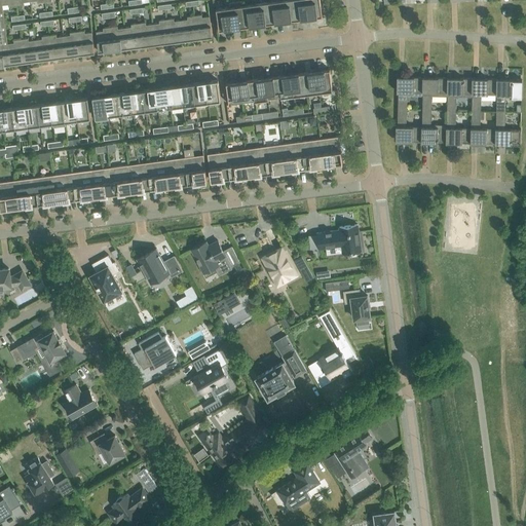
[(284,21),(280,0),(268,2),(271,23),(277,23),(277,22),(284,21)]
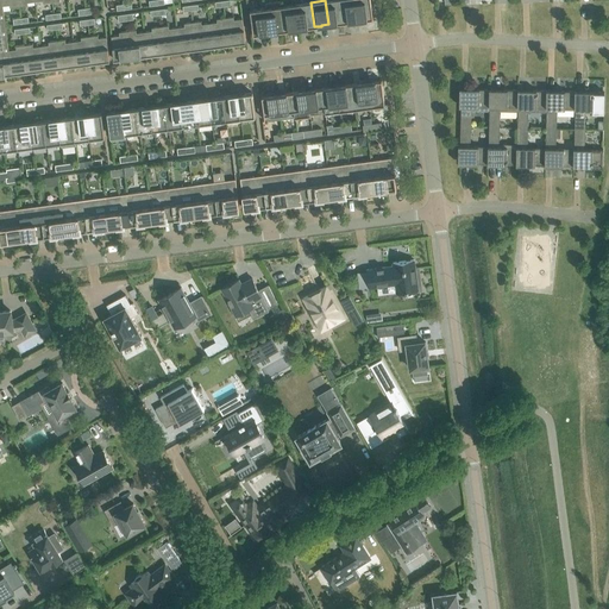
[(344,23),(340,0),(325,0),(328,24),(336,23),(336,24),(344,23)]
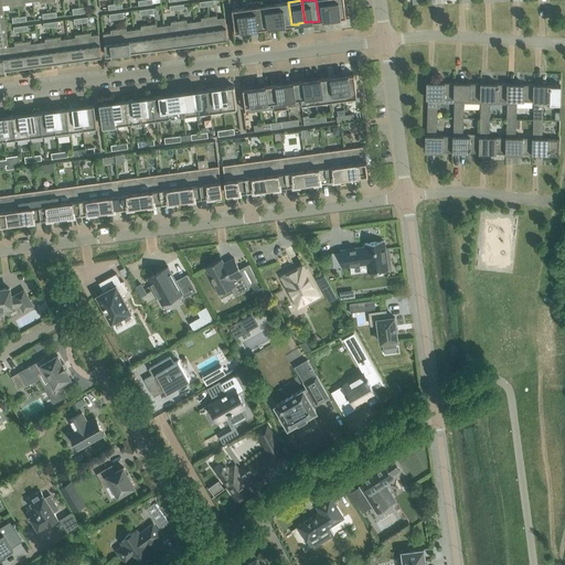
[(332,19),(329,0),(316,0),(319,21),(326,20),(332,19)]
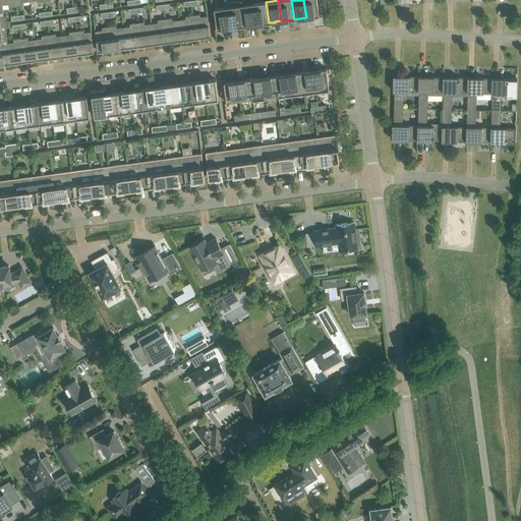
[(316,0),(303,0),(306,17),(312,16),(312,17),(320,16),(316,0)]
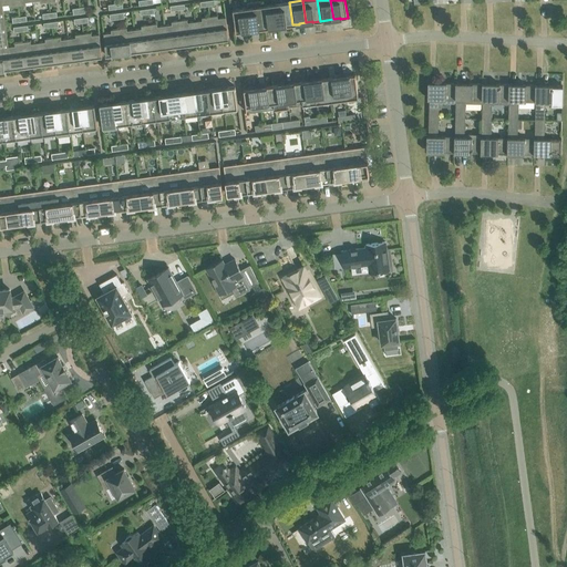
[(265,29),(261,6),(260,1),(247,3),(247,8),(250,30),(257,29),(257,30),(265,29)]
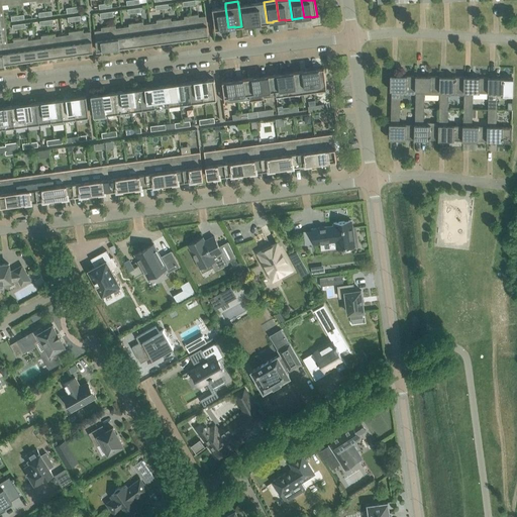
[(267,22),(264,2),(250,3),(253,24),(260,23),(267,22)]
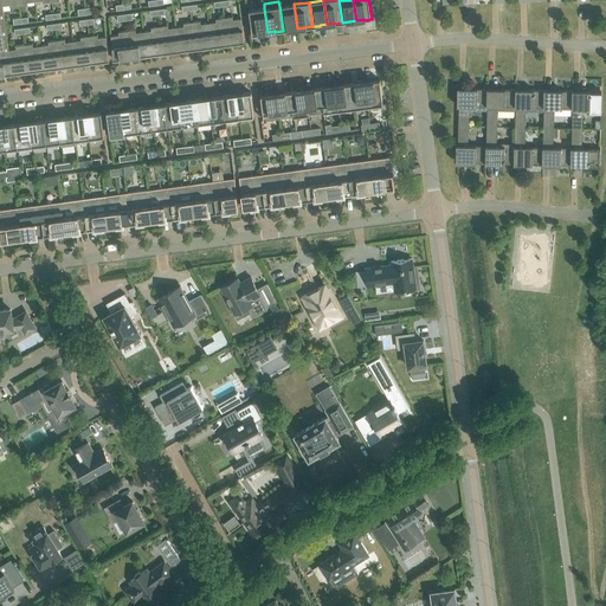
[(297,28),(294,4),(279,6),(283,31),(290,30),(297,28)]
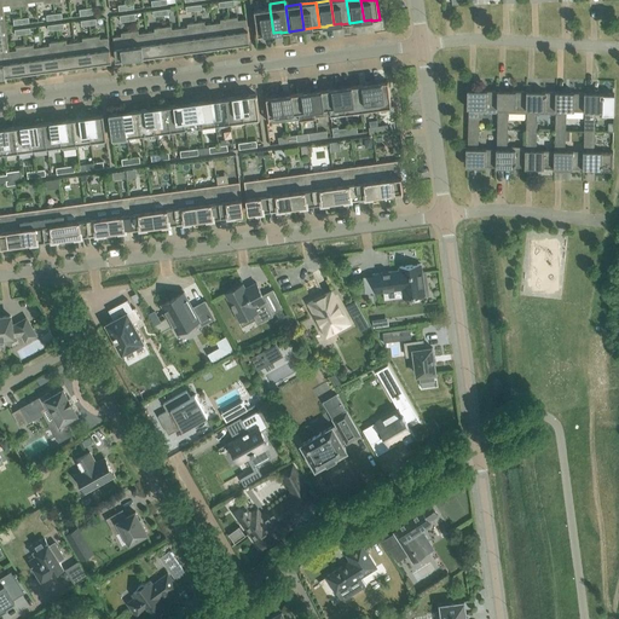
[(273,33),(270,9),(254,11),(258,35),(266,34),(273,33)]
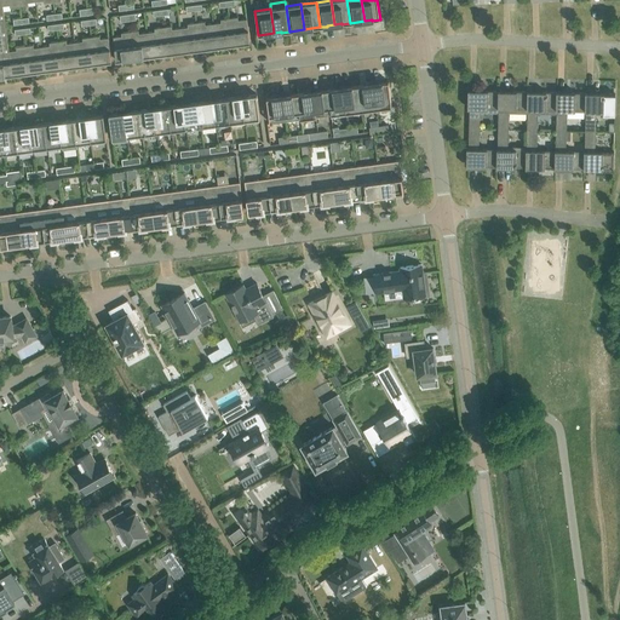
[(251,42),(247,18),(239,19),(239,17),(229,18),(233,44),(239,42),(240,45),(251,42)]
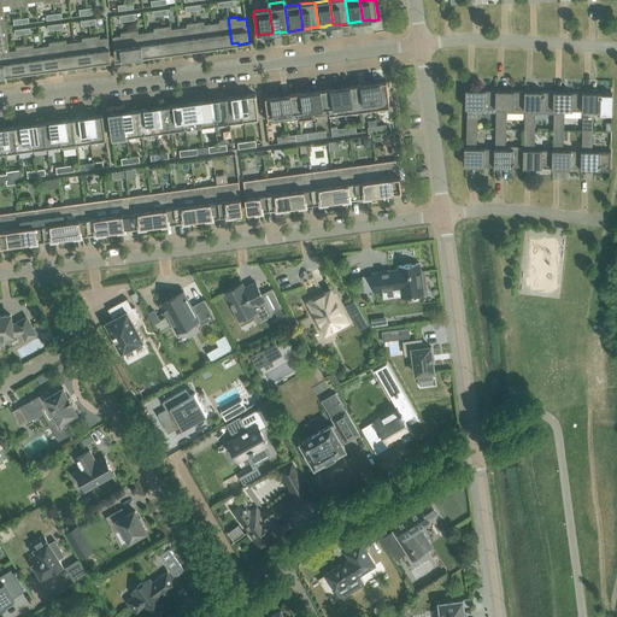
[(231,43),(228,18),(219,19),(221,22),(212,23),(216,47),(225,46),(225,45),(231,43)]
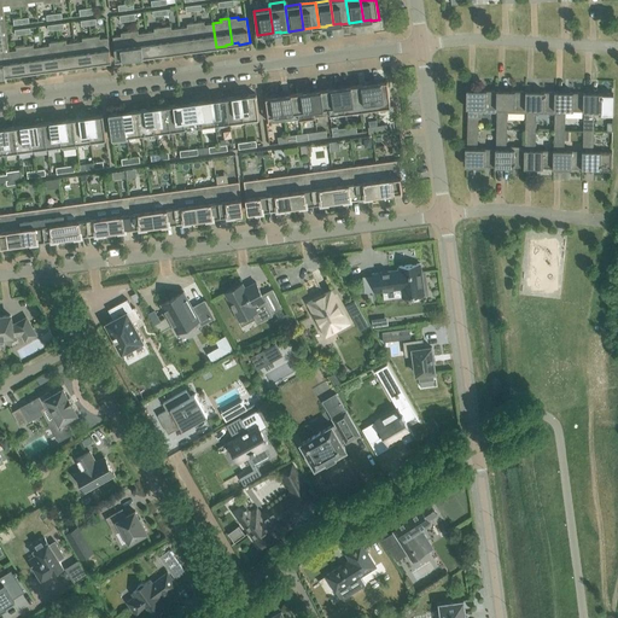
[(216,47),(213,23),(205,24),(204,21),(196,22),(199,48),(205,47),(205,48),(216,47)]
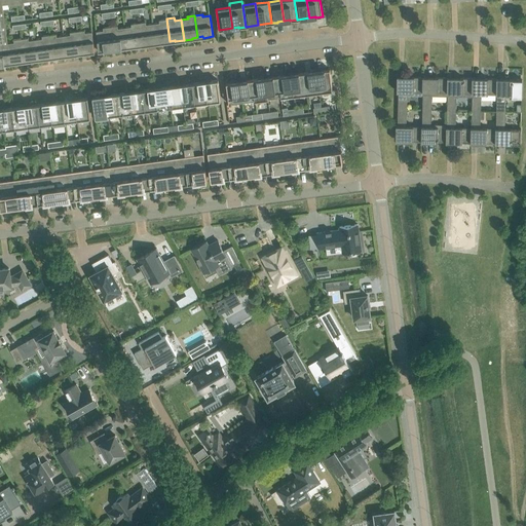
[(170,41),(166,19),(159,20),(159,23),(153,24),(155,44),(164,43),(164,41),(170,41)]
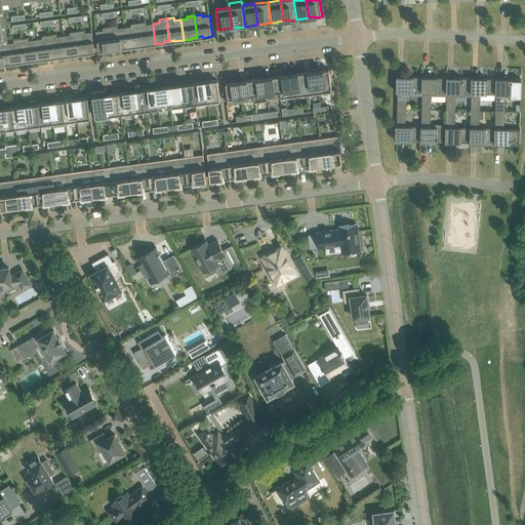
[(155,44),(153,24),(146,25),(146,22),(138,23),(142,44),(147,44),(147,45),(155,44)]
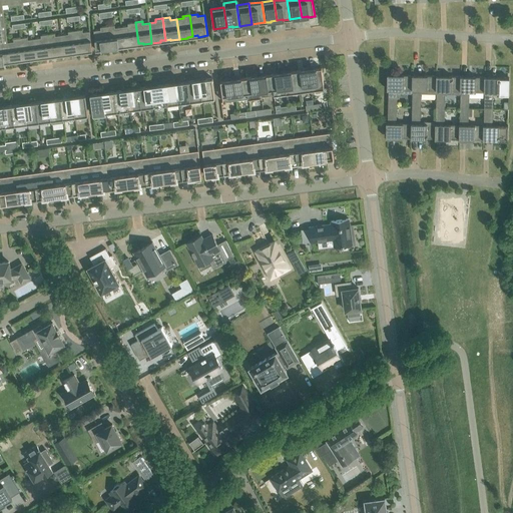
[(138,43),(135,22),(128,23),(128,26),(121,27),(124,46),(133,45),(133,44),(138,43)]
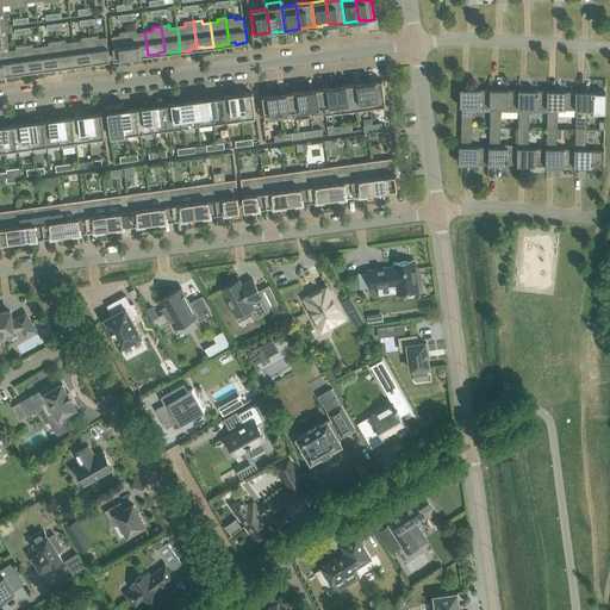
[(0,75),(12,74),(10,50),(6,30),(0,30),(0,75)]
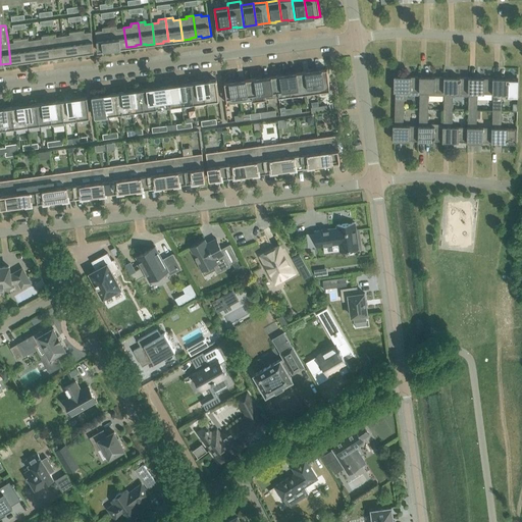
[(126,47),(123,28),(117,28),(117,25),(109,27),(112,48),(117,47),(117,49),(126,47)]
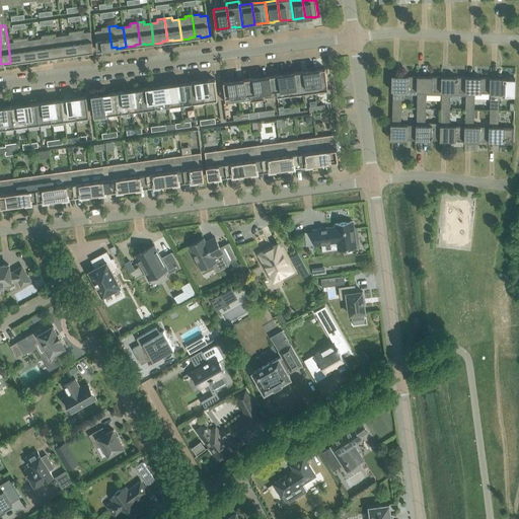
[(112,48),(108,26),(101,27),(102,29),(95,30),(97,51),(106,50),(106,49),(112,48)]
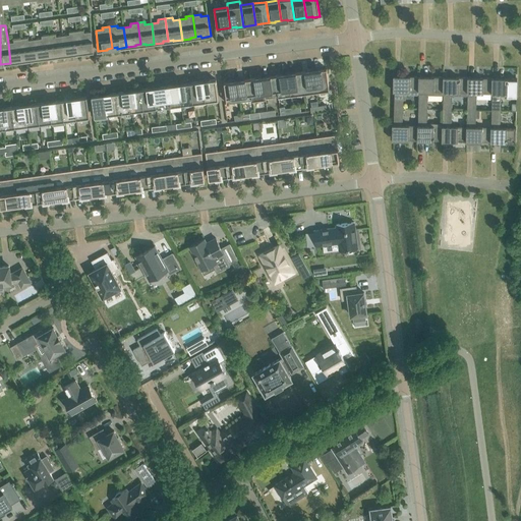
[(94,52),(92,32),(84,33),(83,30),(76,31),(79,52),(84,52),(84,53),(94,52)]
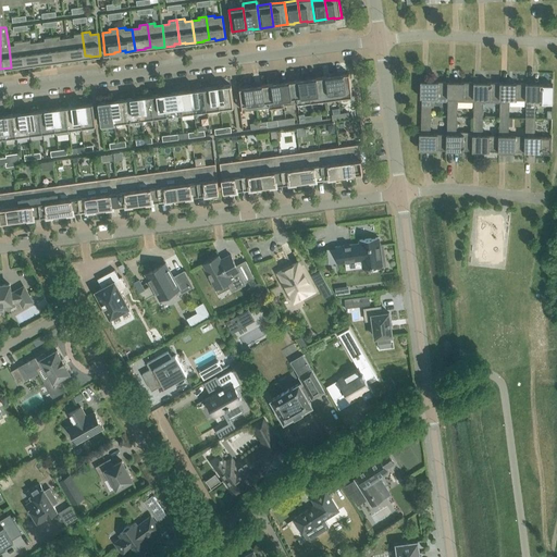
[(85,56),(82,33),(74,34),(75,37),(67,38),(70,60),(79,58),(79,57),(85,56)]
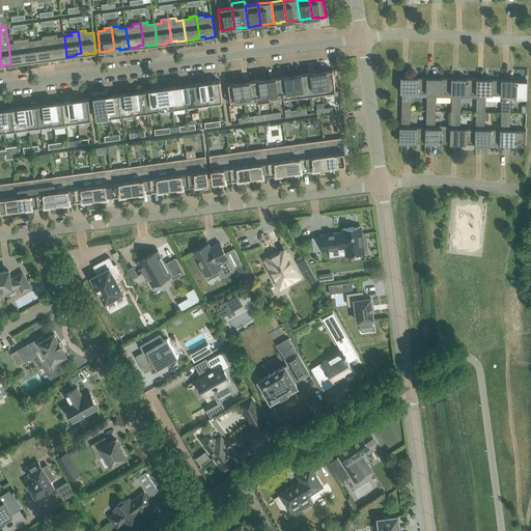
[(66,57),(64,36),(57,36),(57,34),(50,35),(53,57),(58,56),(58,58),(66,57)]
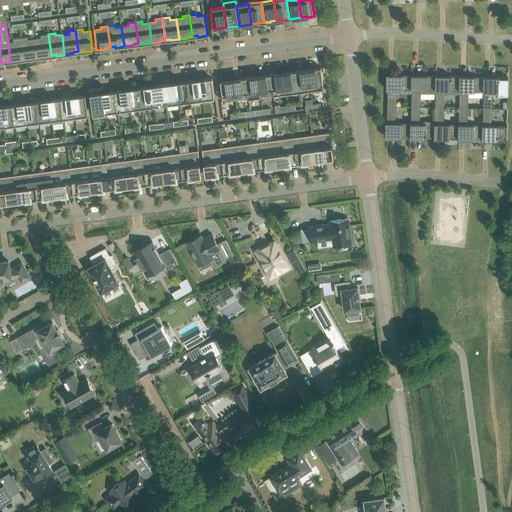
[(51,55),(48,34),(41,35),(41,37),(35,38),(37,58),(46,57),(46,56),(51,55)]
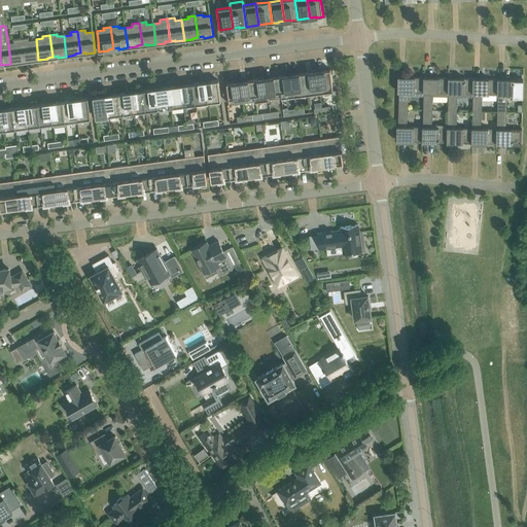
[(24,61),(22,38),(14,39),(14,42),(8,43),(10,64),(20,63),(19,61),(24,61)]
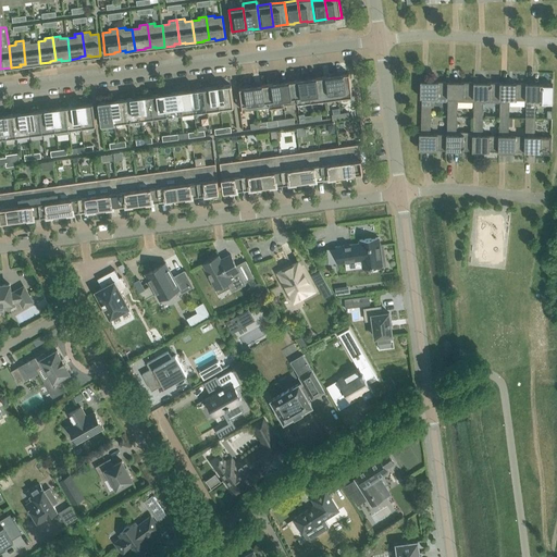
[(40,63),(38,41),(31,42),(31,40),(23,40),(25,64),(31,63),(32,64),(40,63)]
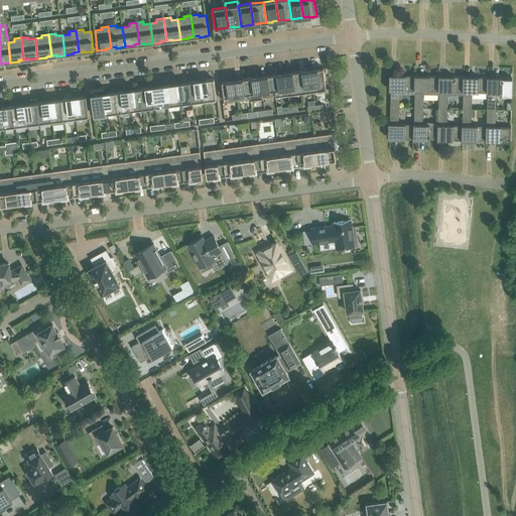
[(324,68),(316,69),(316,70),(310,71),(313,91),(327,89),(324,68)]
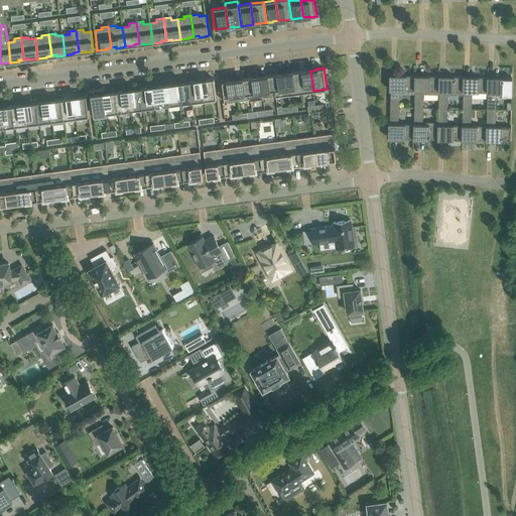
[(313,91),(310,71),(304,71),(298,72),(300,92),(313,91)]
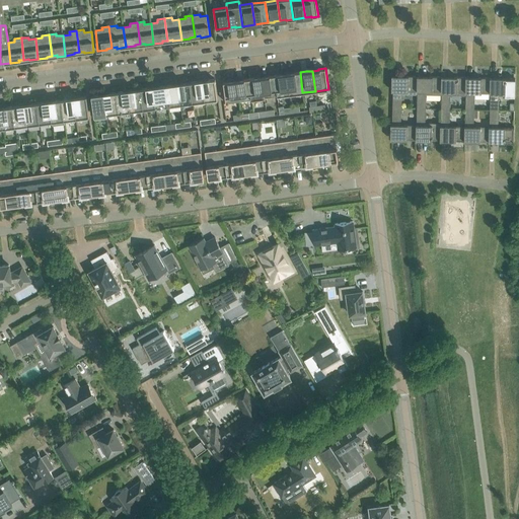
[(302,92),(300,72),(293,73),(287,74),(290,94),(302,92)]
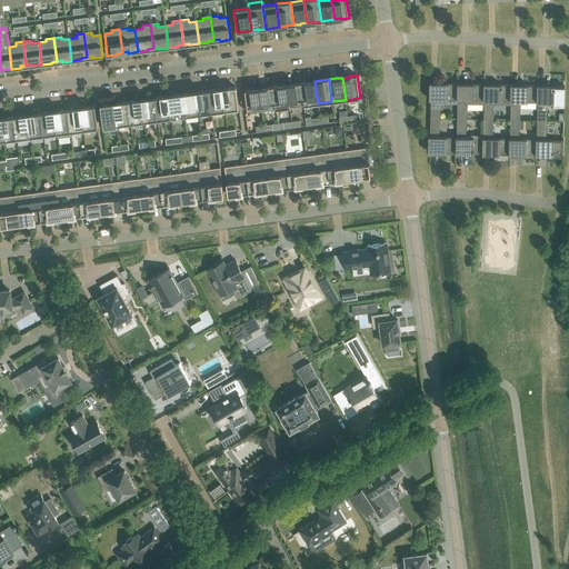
[(318,103),(315,81),(308,82),(308,81),(301,82),(303,106),(318,103)]
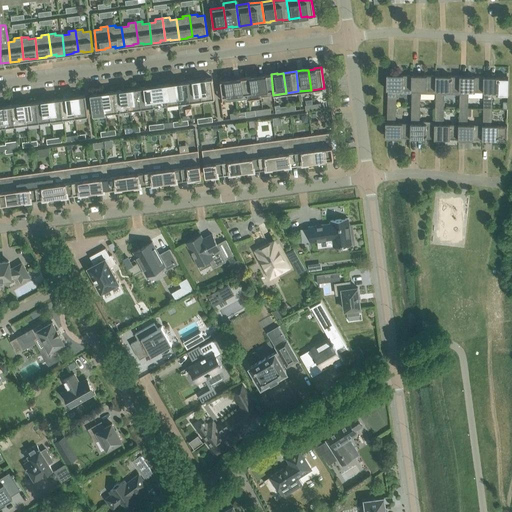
[(273,95),(271,74),(264,75),(258,76),(261,97),(273,95)]
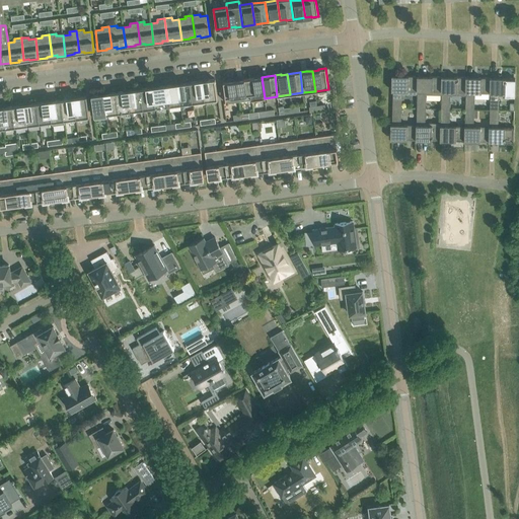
[(417,93),(418,76),(392,75),(392,91),(393,91),(392,107),(400,107),(401,93),(417,93)]
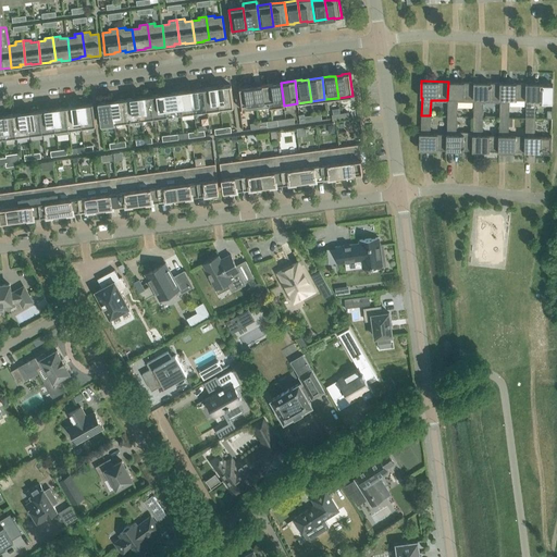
[(473,101),(474,82),(448,82),(447,100),(447,116),(456,116),(457,101),(473,101)]
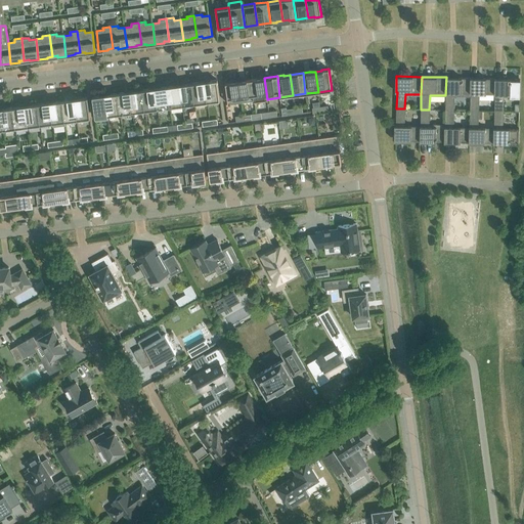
[(470,96),(471,78),(446,77),(445,95),(445,111),(453,112),(454,95),(470,96)]
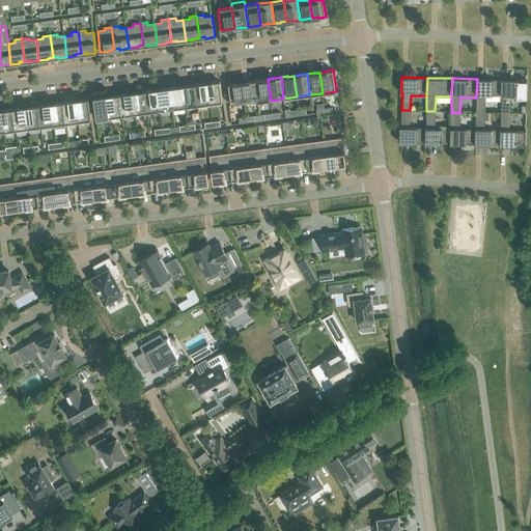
[(271,101),(268,79),(261,80),(255,80),(258,102),(271,101)]
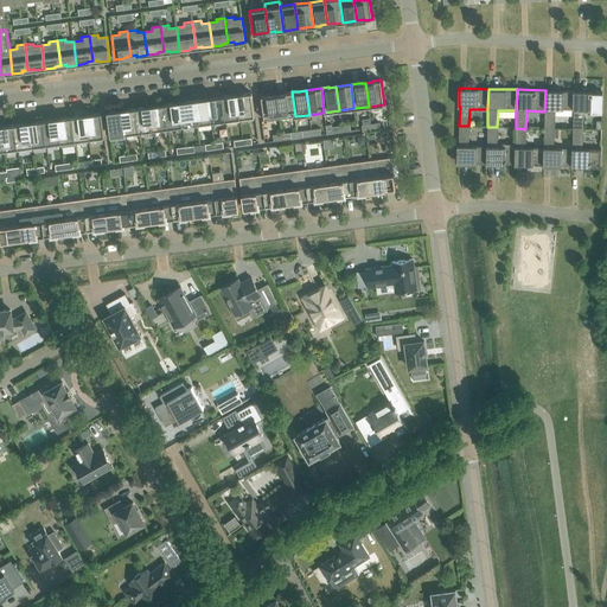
[(573,109),(574,90),(545,90),(544,112),(544,129),(554,131),(555,108),(573,109)]
